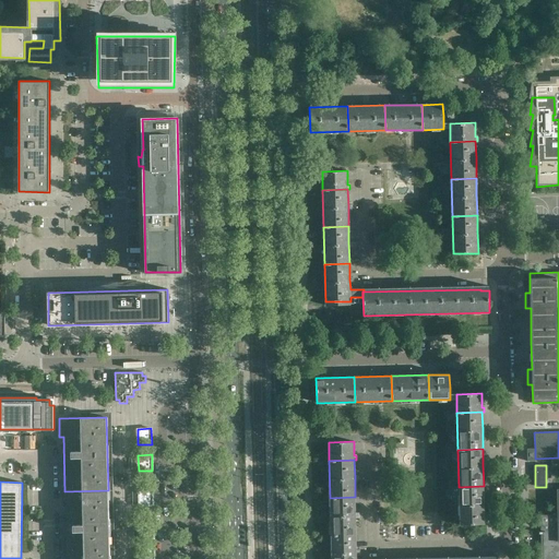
[(485,524),(484,502),(484,486),(459,487),(460,524),(485,524)]
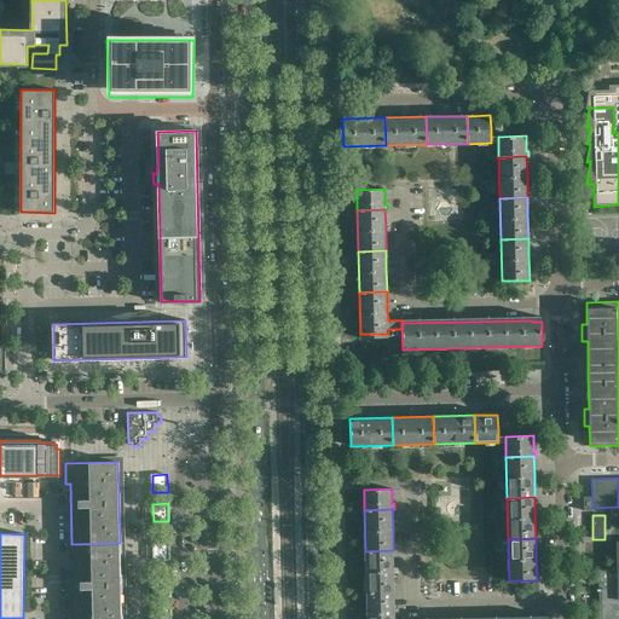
[(154,542),(154,560),(169,560),(169,542),(154,542)]
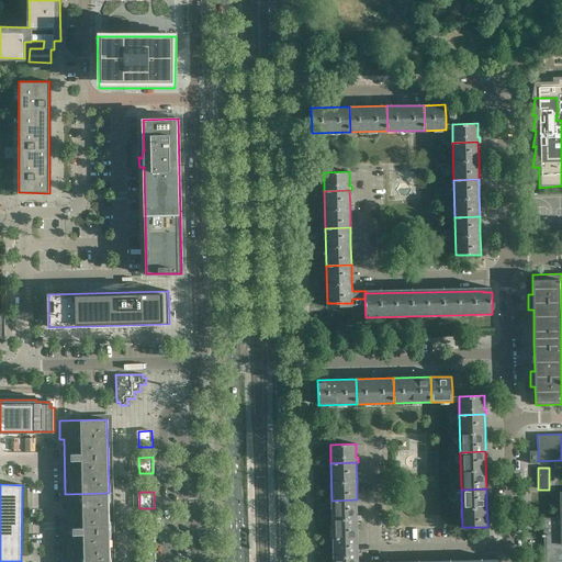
[(110,561),(109,493),(65,494),(66,561),(110,561)]
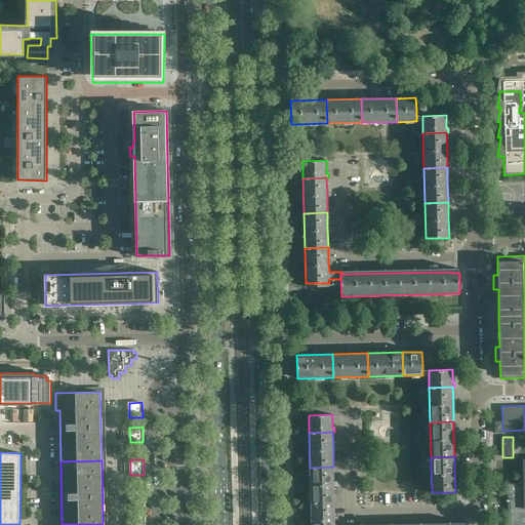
[(334,501),(334,482),(333,467),(310,468),(311,502),(334,501)]
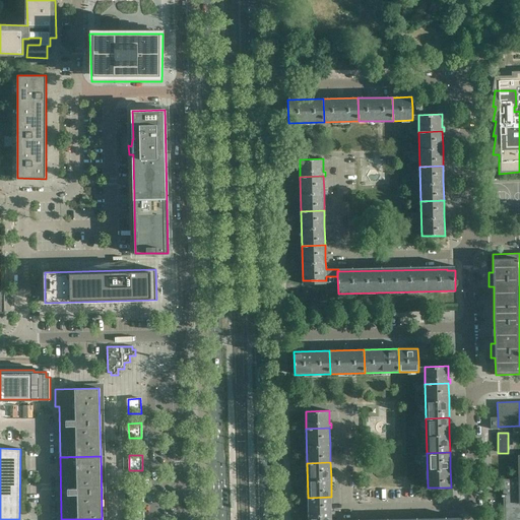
[(519,519),(519,479),(504,480),(505,495),(502,495),(502,496),(505,496),(505,519),(519,519)]
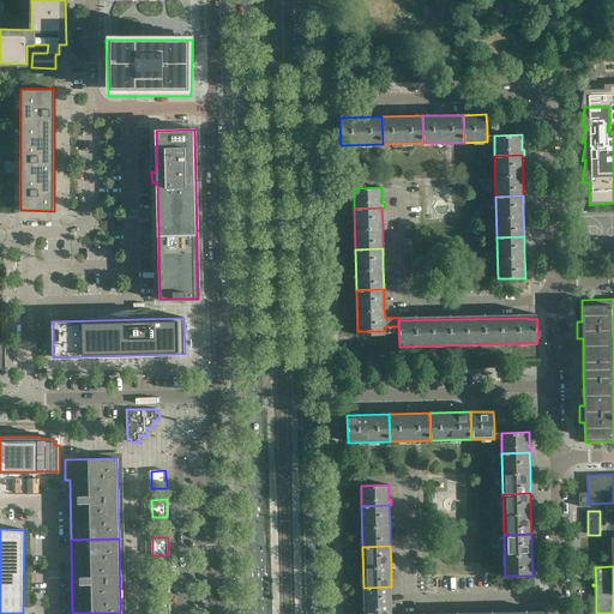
[(168,575),(154,575),(154,593),(169,591),(168,575)]
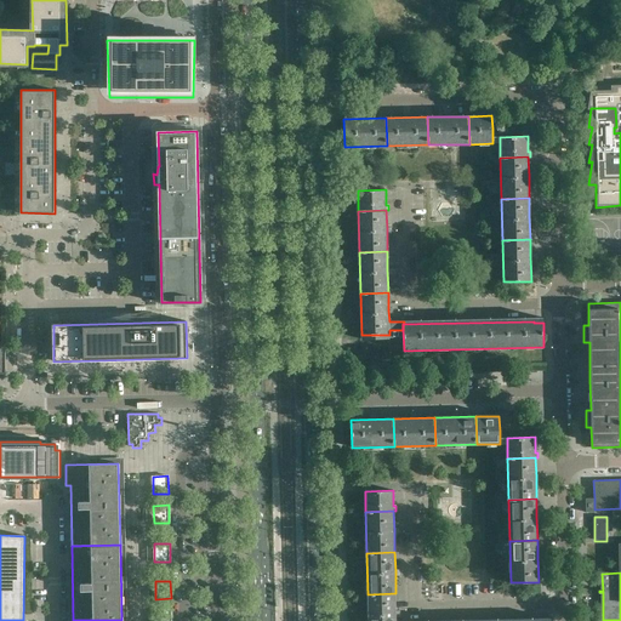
[(396,620),(396,593),(368,594),(368,620),(396,620)]
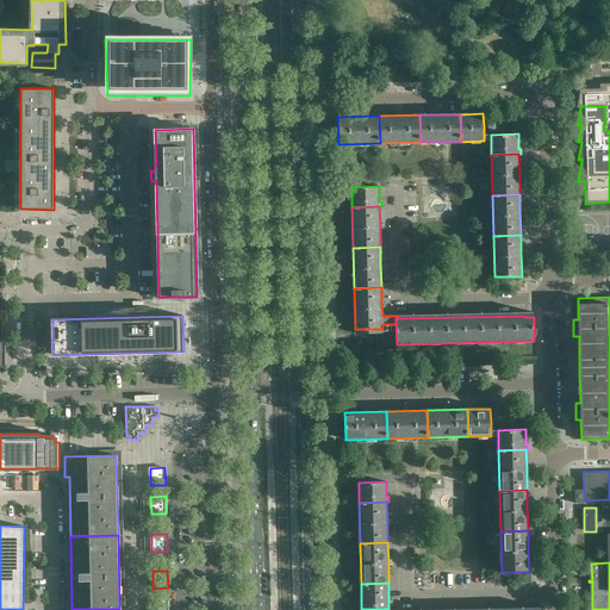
[(168,609),(168,599),(153,599),(153,609),(168,609)]
